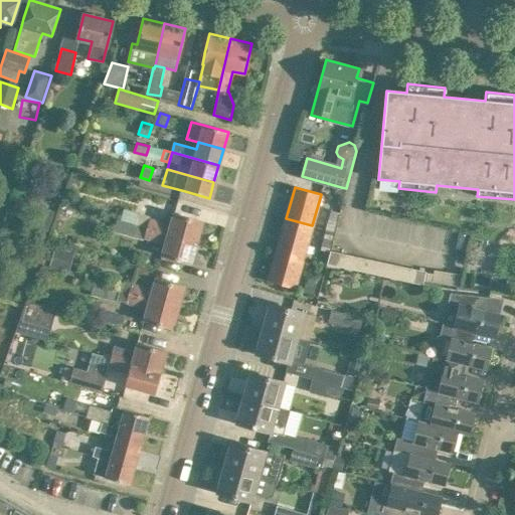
[(31,224),(47,229),(54,211),(38,205),(31,224)]
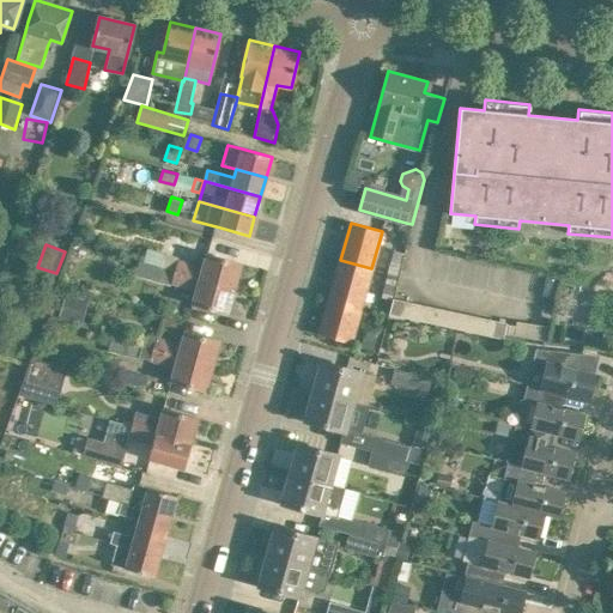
[(139,261),(235,289),(242,263),(206,254),(202,267),(177,261),(178,256),(147,248),(146,253),(127,247),(125,256),(139,260),(139,261)]
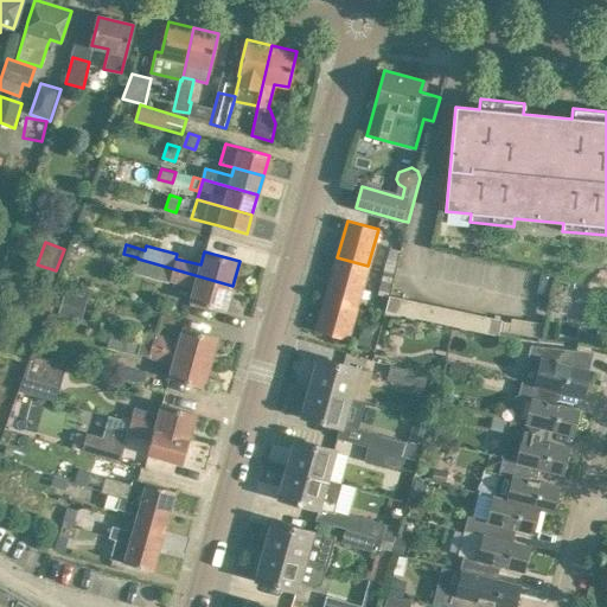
[(389,247),(383,270),(395,273),(400,250),(389,247)]
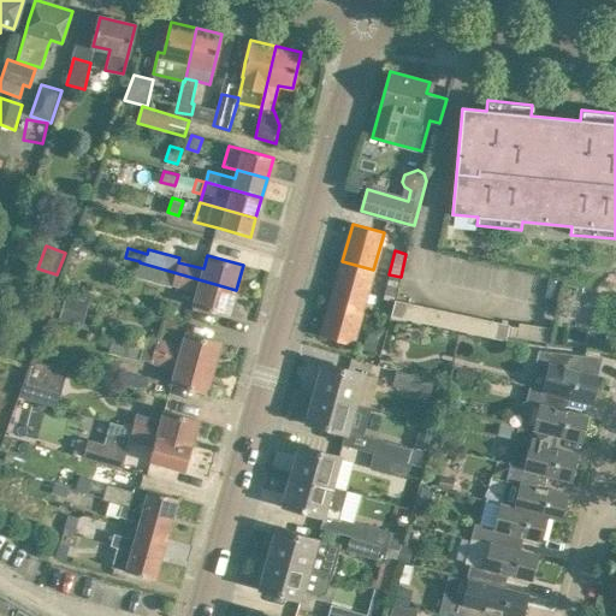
[(342,261),(332,298),(362,307),(373,270),(342,261)]
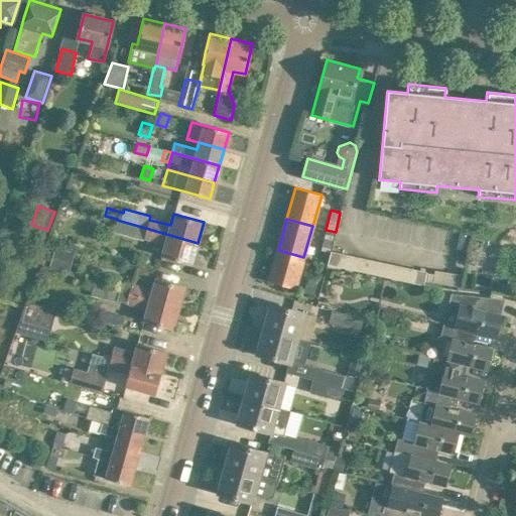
[(191,264),(198,243),(117,220),(114,232),(143,240),(144,238),(165,244),(162,255),(191,264)]
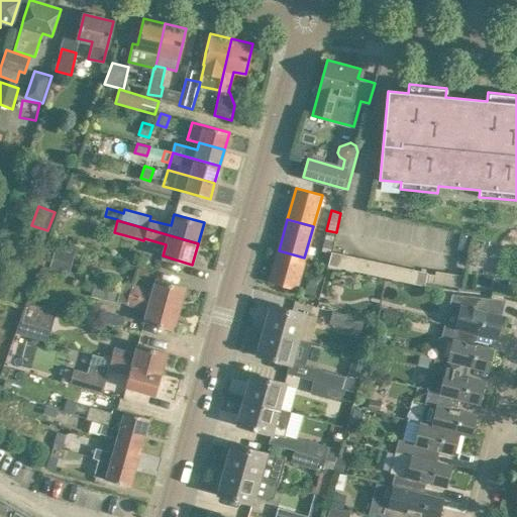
[(330,252),(336,232),(326,230),(321,250),(330,252)]
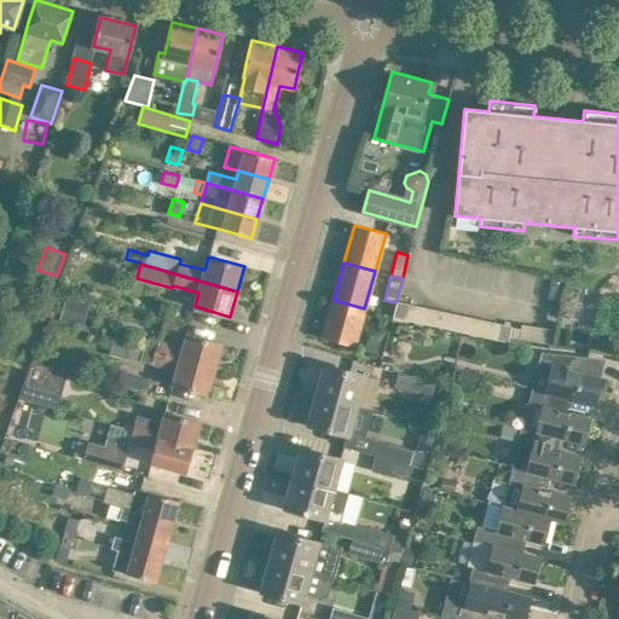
[(59,318),(84,325),(90,304),(67,296),(59,318)]
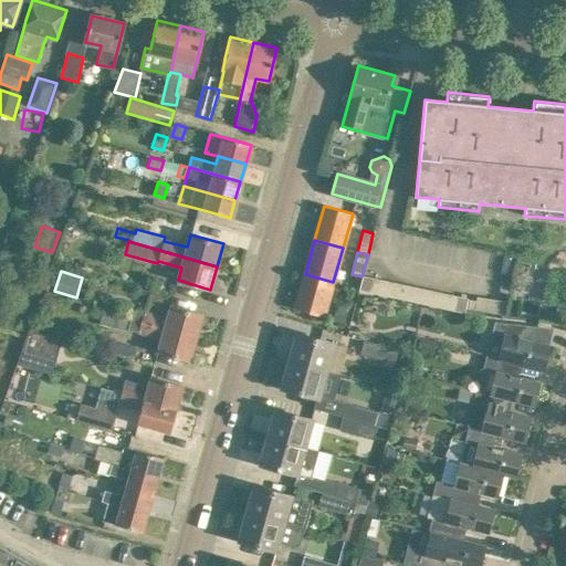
[(324,316),(333,282),(305,274),(295,308),(324,316)]
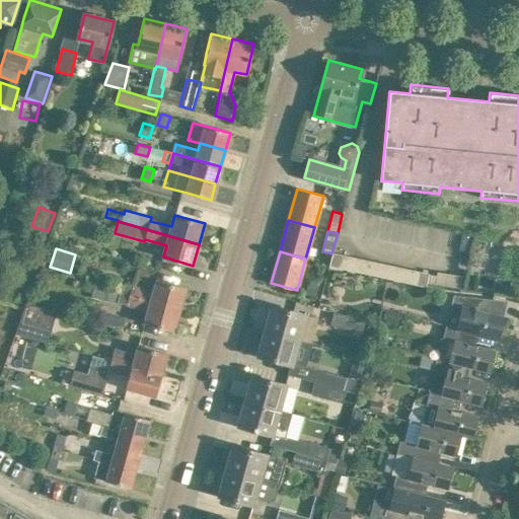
[(329,266),(345,269),(348,257),(332,253),(329,266)]
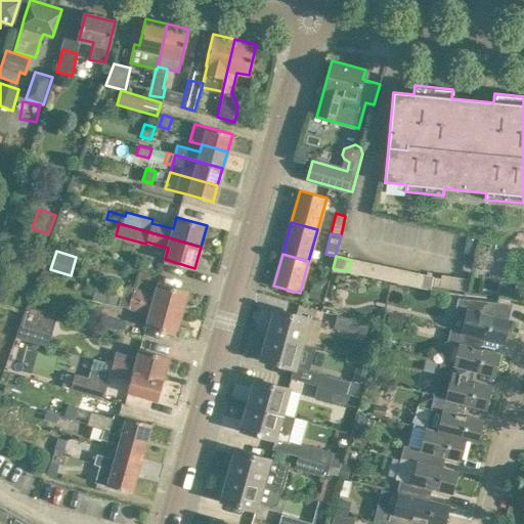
[(431,277),(351,260),(348,271),(429,289),(431,277)]
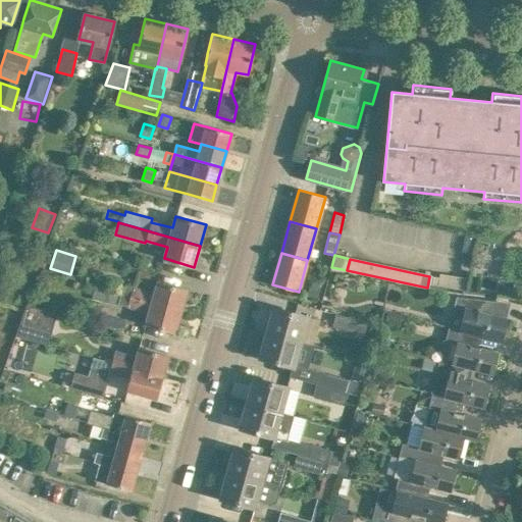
[(123,295),(123,296),(181,311),(188,291),(167,284),(157,281),(154,294),(133,288),(134,286),(126,284),(123,295)]
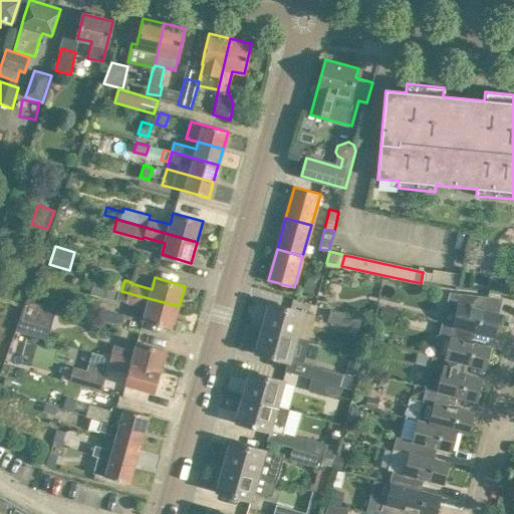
[(316,282),(306,279),(302,292),(312,294),(316,282)]
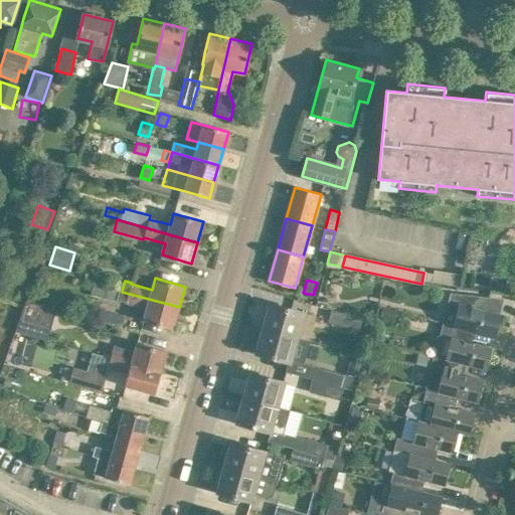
[(95,283),(91,294),(107,299),(110,287),(109,287),(95,283)]
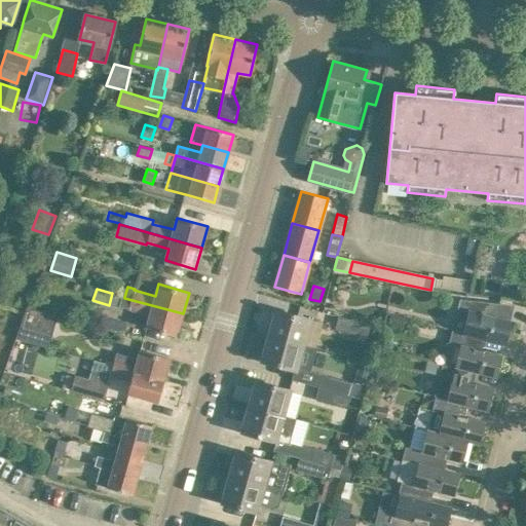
[(121,296),(119,306),(128,308),(150,314),(147,327),(157,330),(177,335),(183,313),(124,298),(124,297),(121,296)]
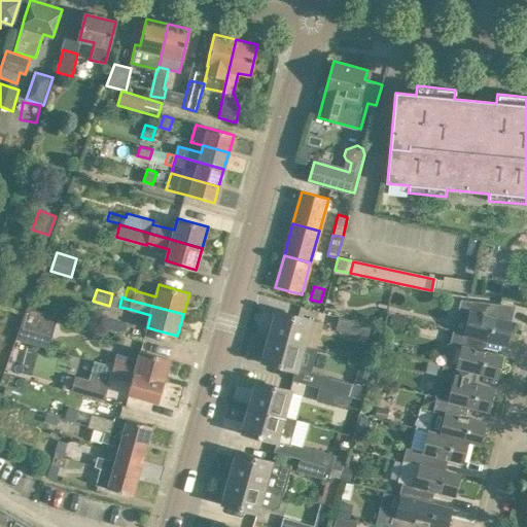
[(467,320),(464,332),(464,334),(485,339),(506,344),(512,322),(491,317),(494,304),(473,302),(460,300),(456,317),(467,320)]
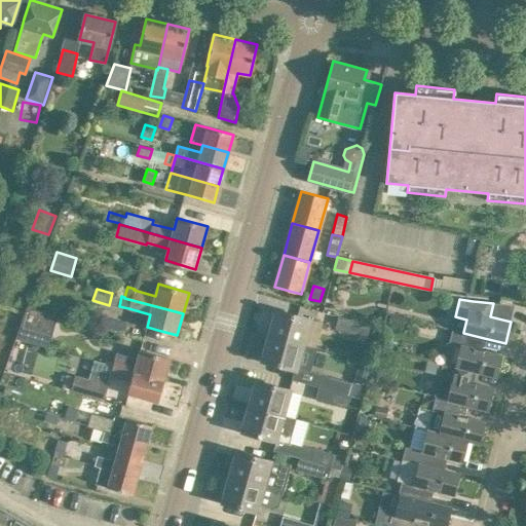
[(28,307),(22,323),(53,331),(58,315),(28,307)]
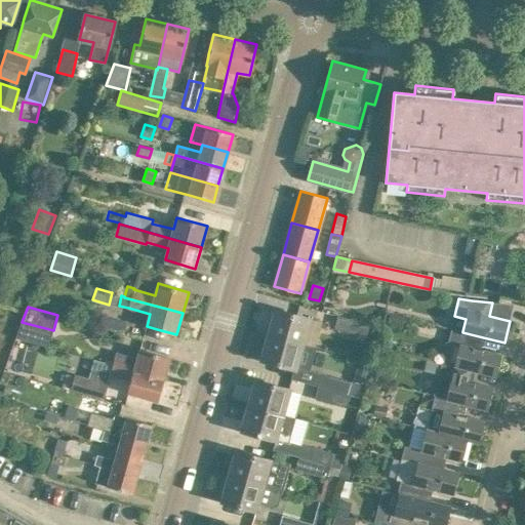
[(275,309),(269,334),(301,344),(309,318),(295,314),(275,309)]
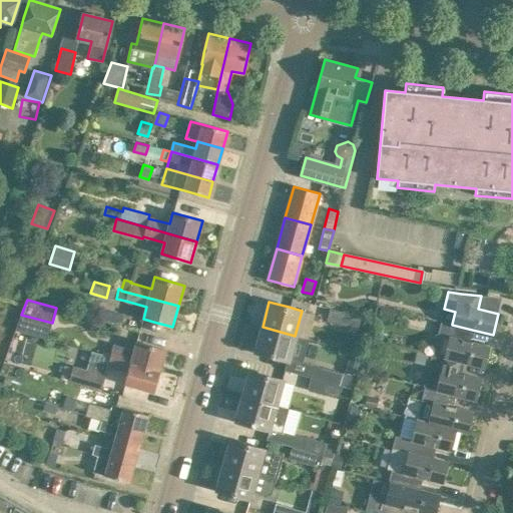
[(89,328),(115,336),(122,314),(96,305),(89,328)]
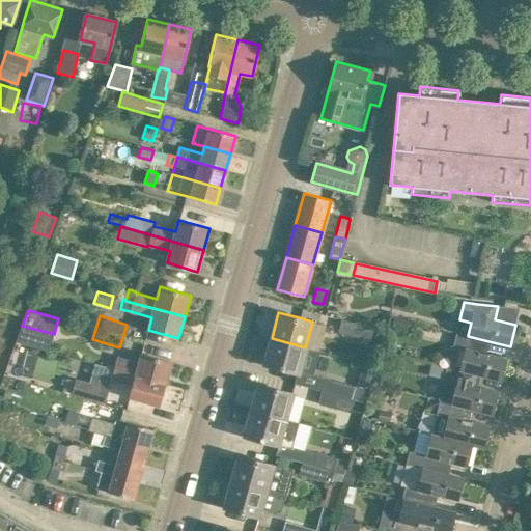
[(394,317),(392,326),(409,330),(411,322),(394,317)]
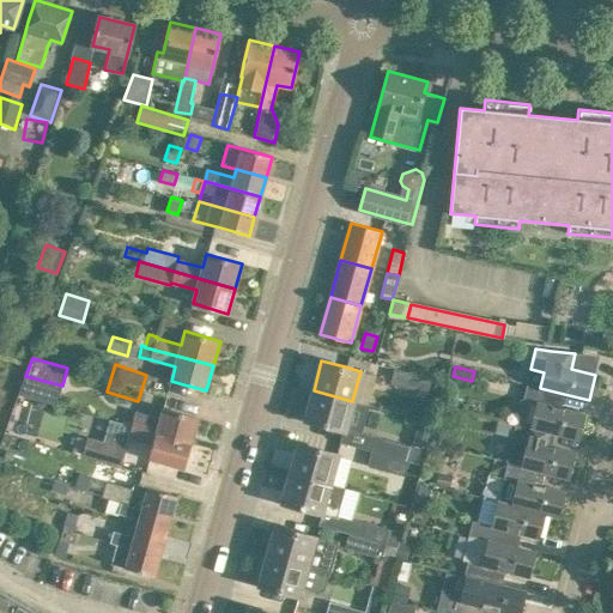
[(428,394),(431,378),(395,369),(390,383),(428,394)]
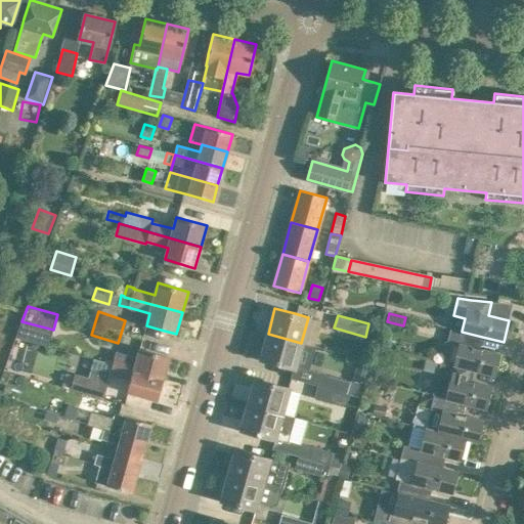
[(459,344),(453,364),(474,369),(494,376),(500,353),(479,348),(482,337),(462,332),(462,331),(450,328),(447,342),(459,344)]
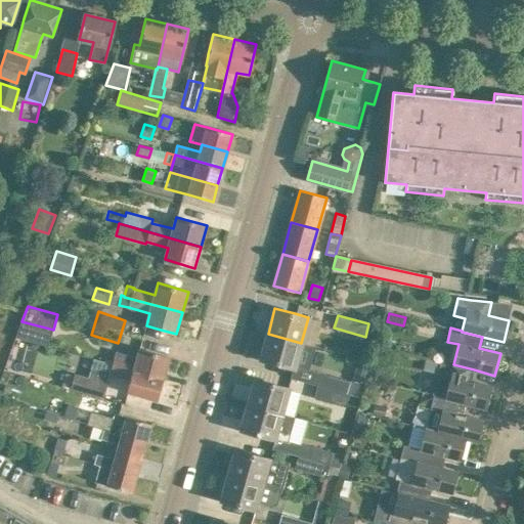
[(294,368),(301,343),(268,334),(261,358),(280,364),(294,368)]
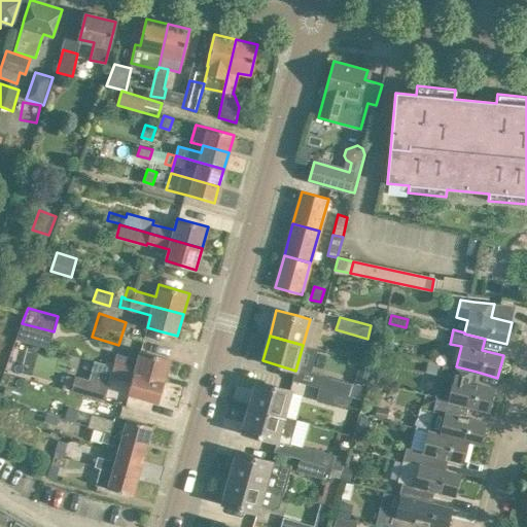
[(113,365),(165,381),(171,359),(140,351),(137,363),(115,357),(113,365)]
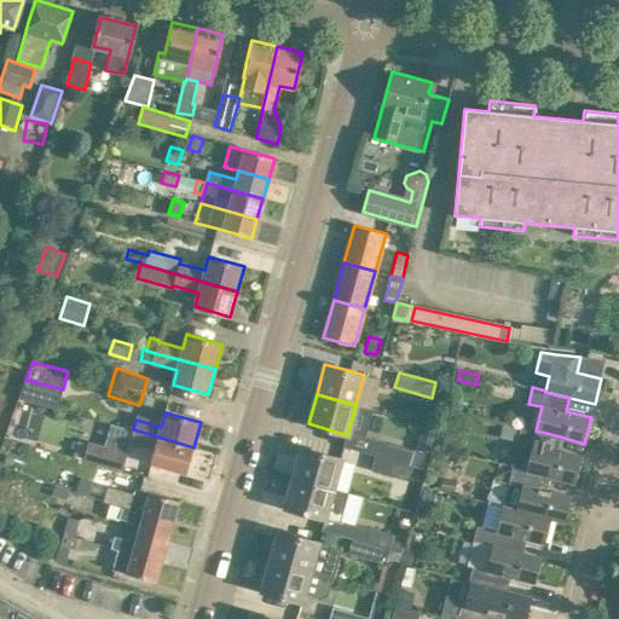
[(186,473),(194,447),(133,429),(115,424),(113,437),(155,449),(150,462),(186,473)]
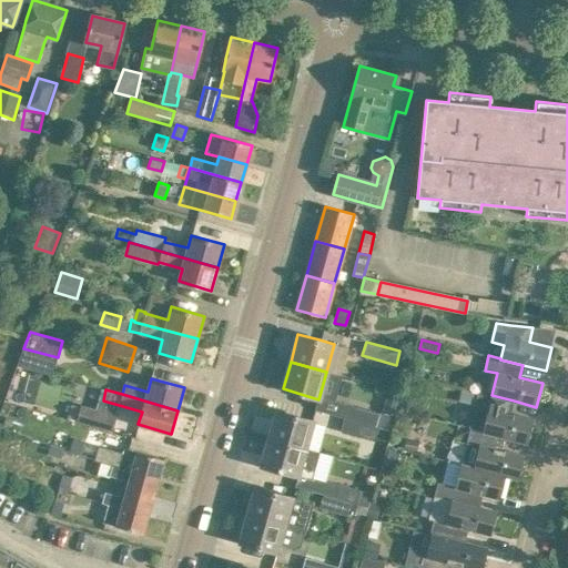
[(492,395),(479,392),(470,428),(505,437),(527,443),(534,419),(510,414),(514,401),(492,395)]
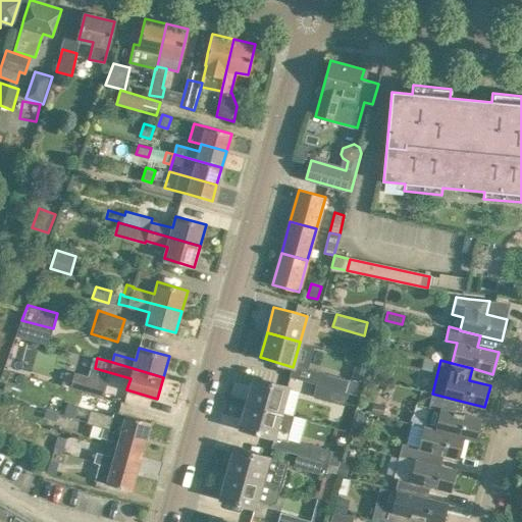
[(369,367),(367,376),(380,379),(382,370),(369,367)]
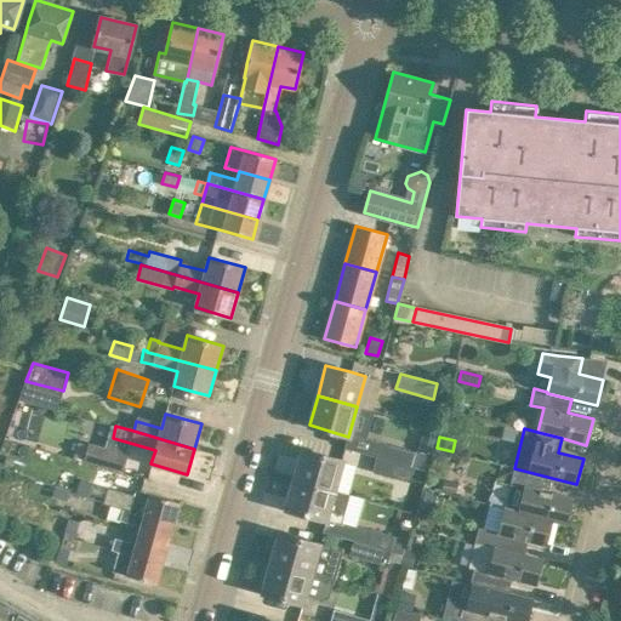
[(89,442),(84,459),(123,469),(127,453),(89,442)]
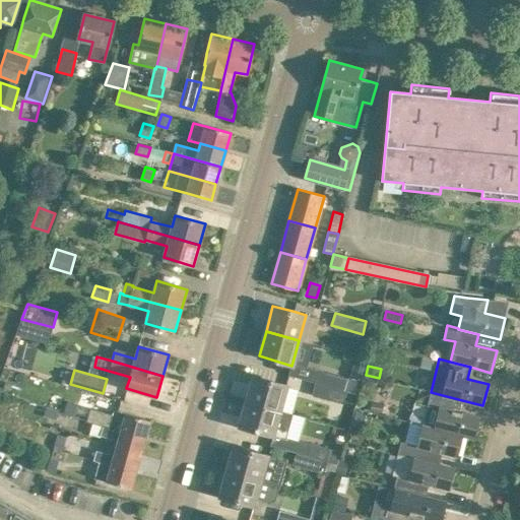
[(319,371),(315,383),(346,391),(349,380),(349,379),(319,371)]
